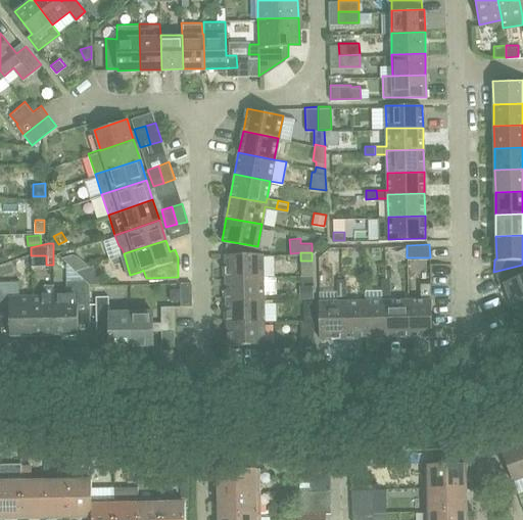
[(262,253),(226,253),(226,277),(263,276),(262,253)]
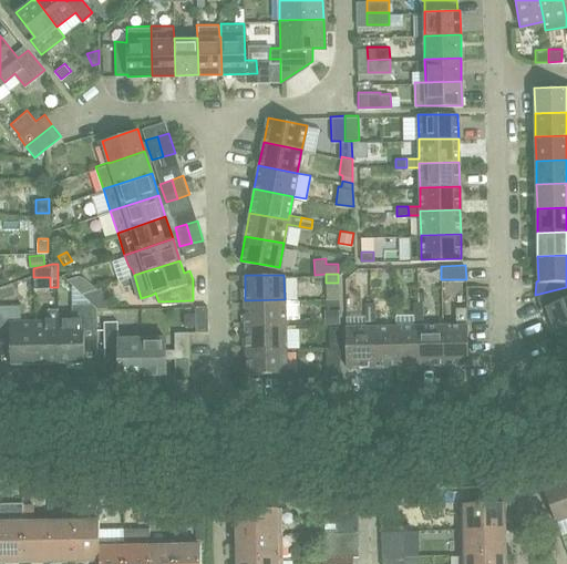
[(82,293),(85,290),(89,286),(76,276),(71,284),(82,293)]
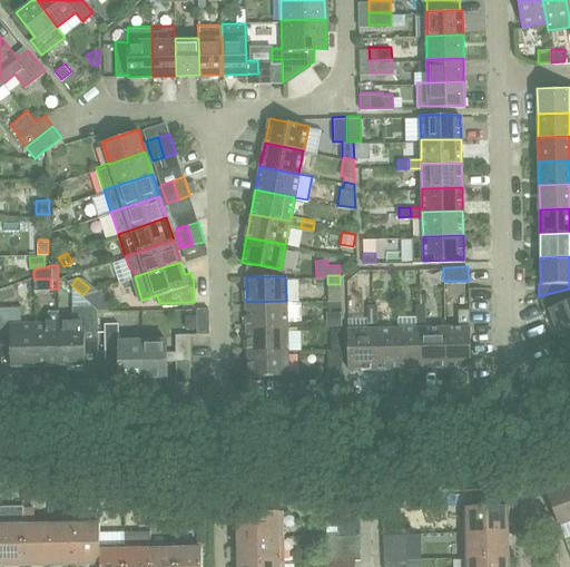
[(84,294),(82,294),(92,304),(97,309),(108,309),(101,287),(98,290),(85,293),(84,294)]
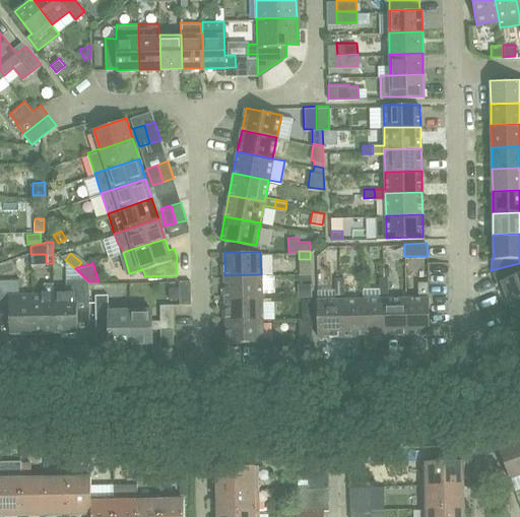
[(496,282),(501,280),(508,301),(519,296),(519,263),(491,270),(496,282)]
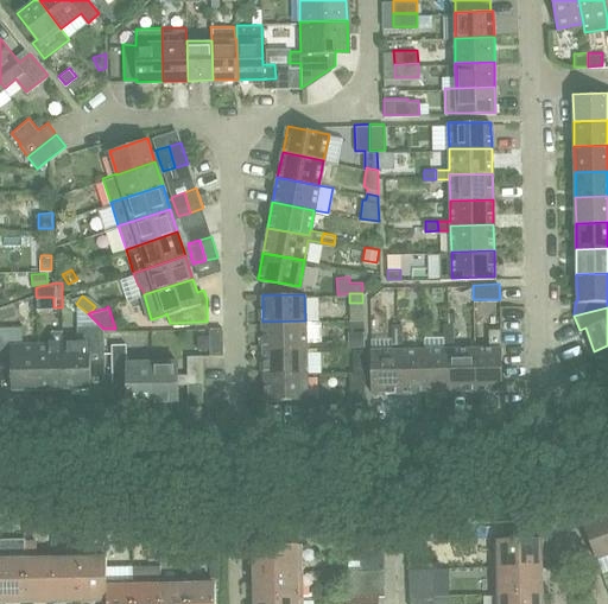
[(90,387),(105,386),(105,351),(103,351),(103,329),(99,324),(96,324),(80,309),(80,324),(77,324),(77,341),(63,341),(64,388),(90,387)]
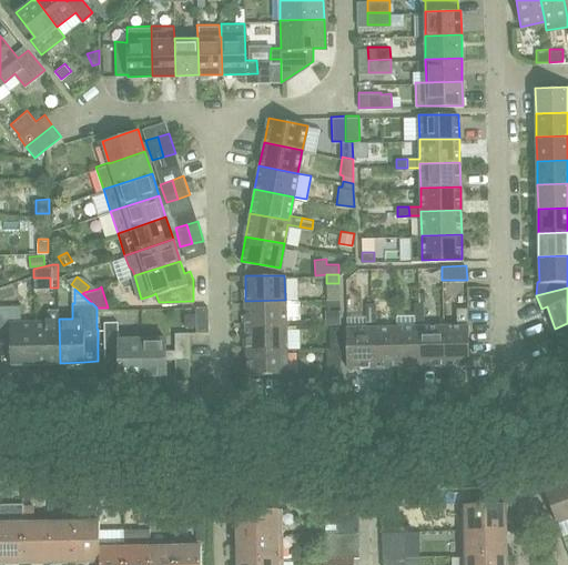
[(285,323),(285,319),(285,300),(245,301),(246,324),(285,323)]
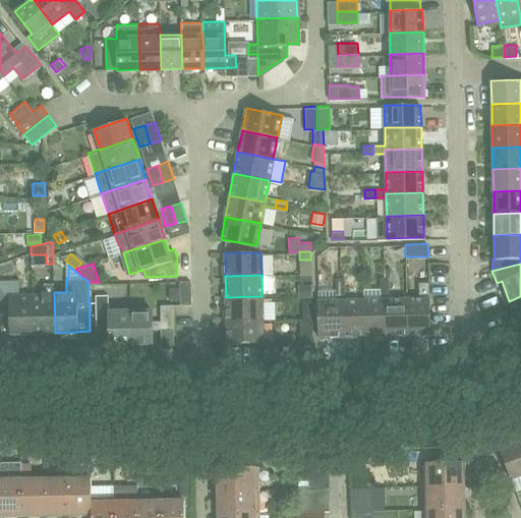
[(380,276),(380,288),(389,288),(388,276),(380,276)]
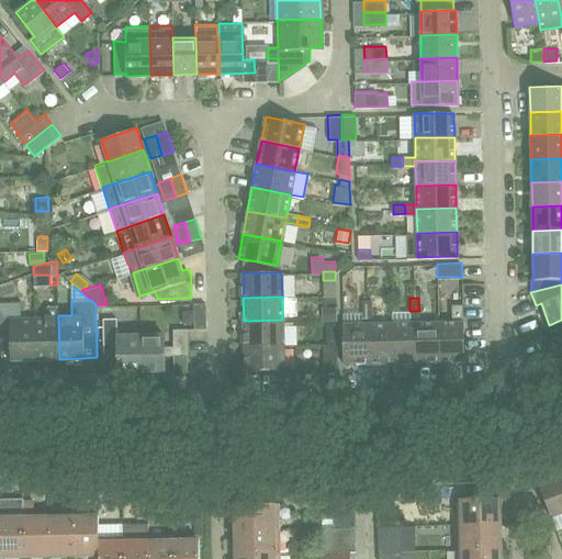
[(361,299),(362,311),(371,311),(371,299),(361,299)]
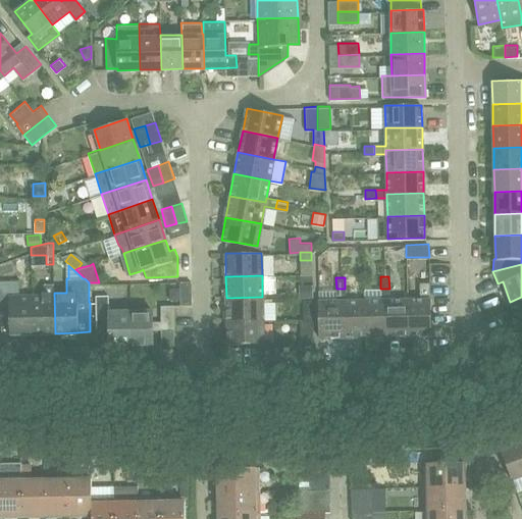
[(0,310),(9,310),(10,334),(33,333),(32,294),(19,294),(18,279),(0,280),(0,310)]
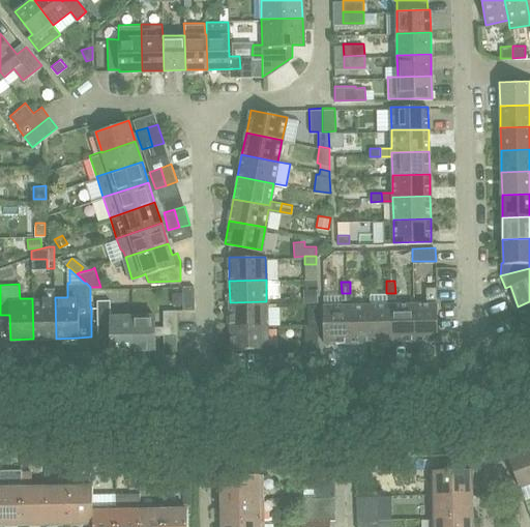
[(437,340),(436,285),(425,286),(425,302),(413,302),(414,341),(437,340)]
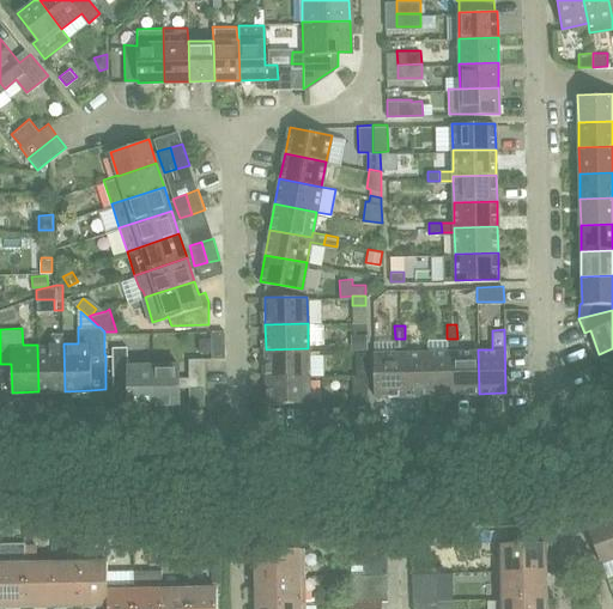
[(127,384),(128,410),(155,409),(153,364),(127,365),(127,345),(111,346),(111,333),(105,333),(104,332),(104,354),(105,354),(113,355),(113,384),(127,384)]
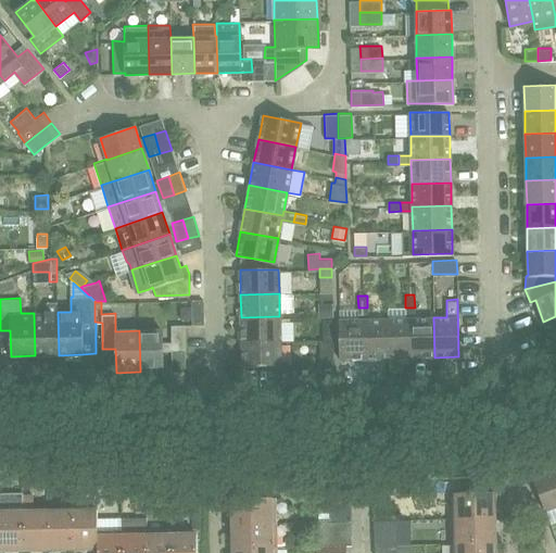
[(317,302),(318,316),(332,316),(332,301),(317,302)]
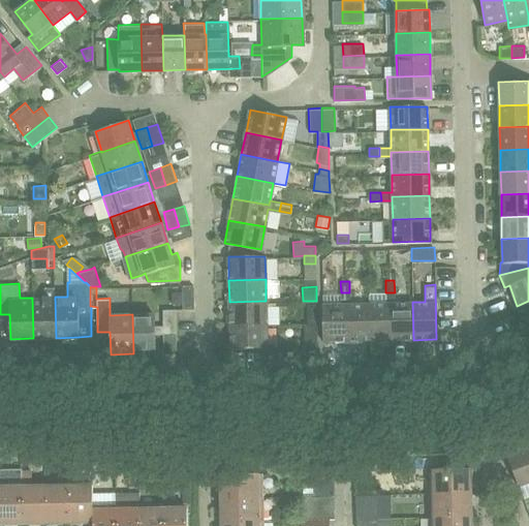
[(341,304),(345,304),(346,341),(369,341),(368,303),(350,304),(349,292),(341,292),(341,304)]
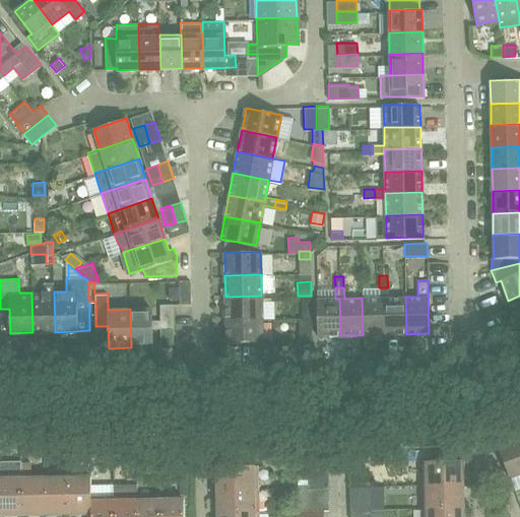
[(405,297),(388,298),(388,287),(379,287),(379,298),(383,298),(384,334),(406,334),(405,297)]
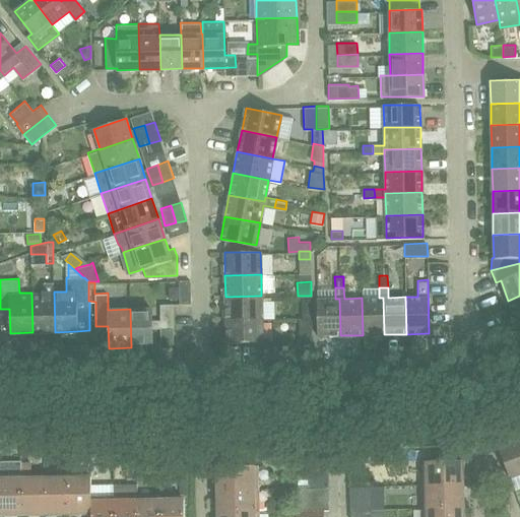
[(54,292),(31,293),(33,332),(55,332),(54,292)]
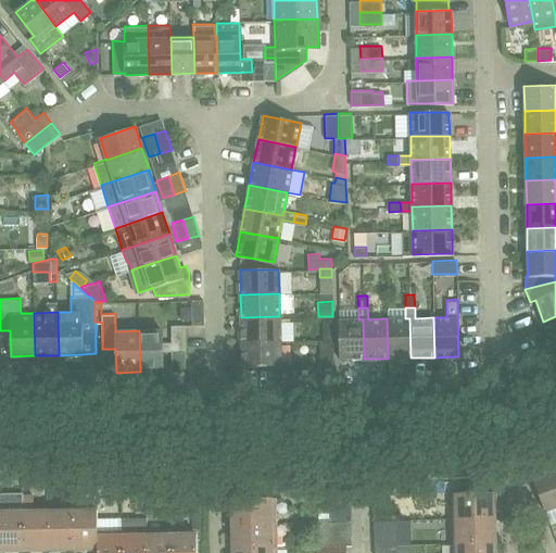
[(291,312),(279,312),(279,316),(241,317),(241,341),(280,340),(279,322),(291,322),(291,312)]
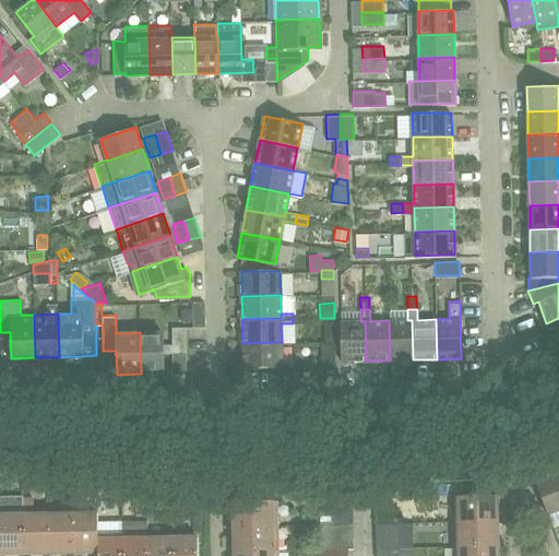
[(293,314),(293,323),(305,322),(305,314),(293,314)]
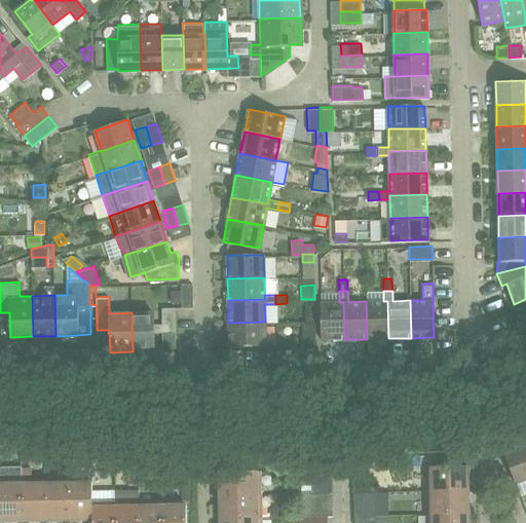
[(525,324),(525,299),(514,304),(522,326),(525,324)]
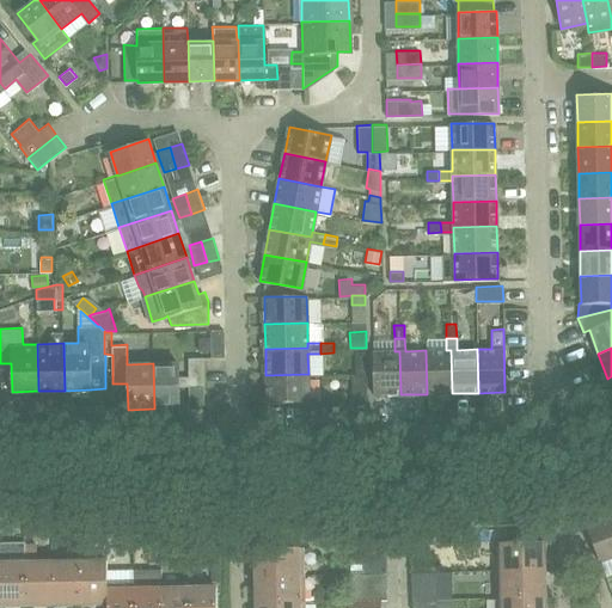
[(446,350),(426,350),(427,394),(452,393),(451,350),(446,350)]
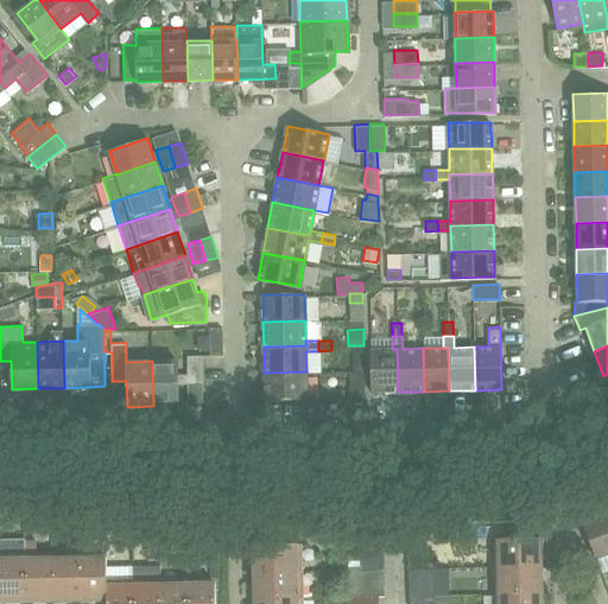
[(371,349),(372,393),(398,392),(397,349),(392,349),(371,349)]
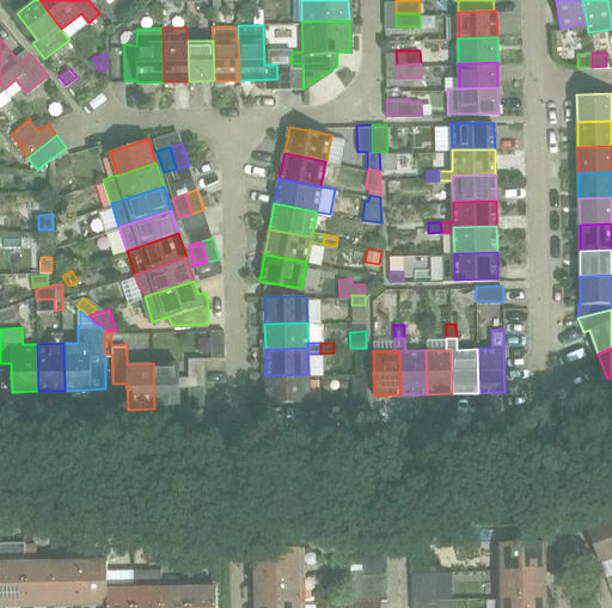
[(204,385),(203,356),(189,356),(189,385),(204,385)]
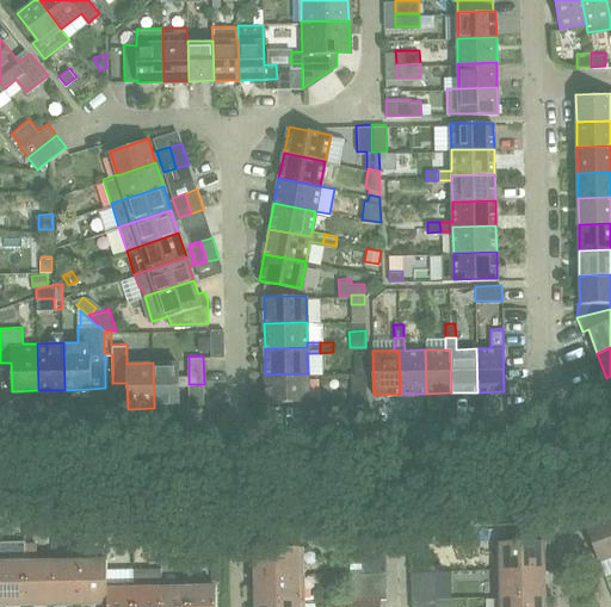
[(178,363),(153,363),(154,408),(179,408),(178,363)]
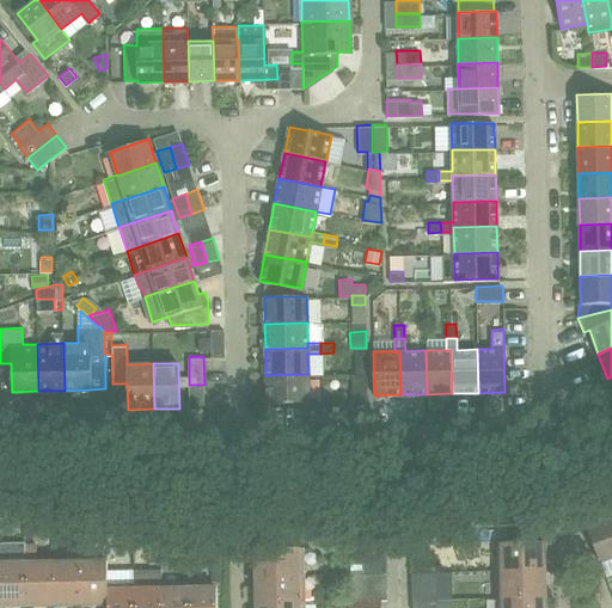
[(352,400),(367,400),(367,373),(350,373),(352,400)]
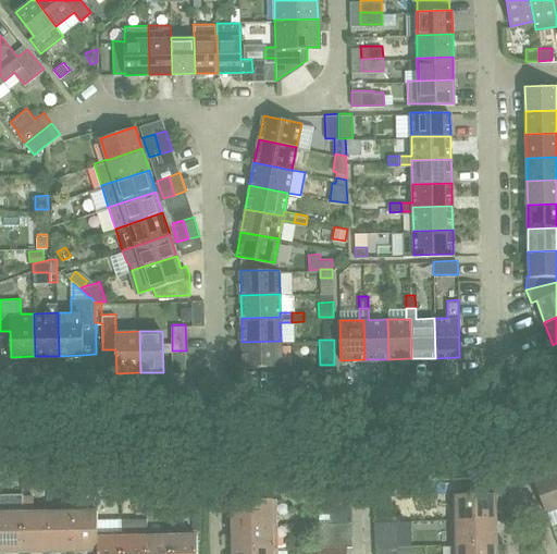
[(281,365),(281,341),(242,342),(243,366),(281,365)]
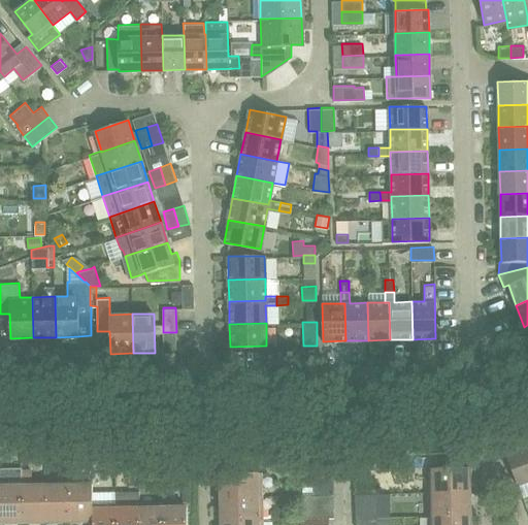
[(58,436),(58,440),(57,448),(67,449),(68,437),(58,436)]
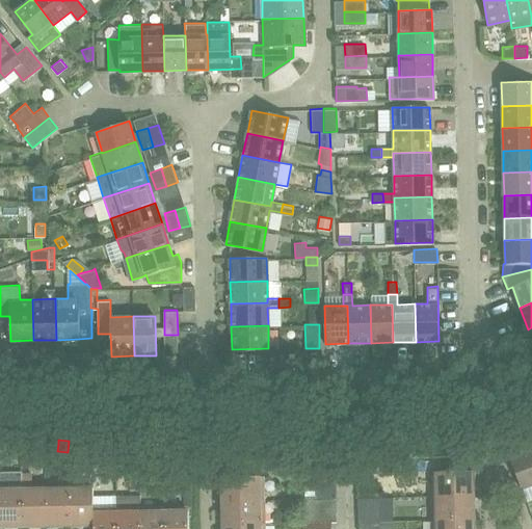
[(522,488),(531,484),(531,452),(527,440),(519,443),(521,448),(507,453),(522,488)]
